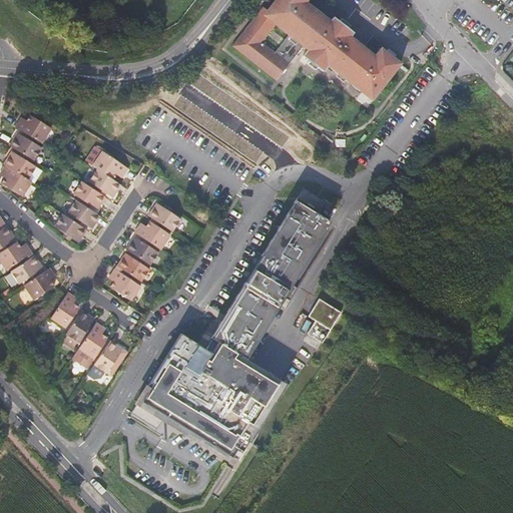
[(276,9),(270,16),(265,11),(234,50),(278,84),(305,51),(309,54),(305,60),(325,76),(329,69),(373,104),(383,93),(379,90),(384,85),(388,89),(404,69),(384,54),(378,62),(353,42),(357,38),(337,23),(334,27),(309,7),(315,0),(283,0),(280,4),(285,8),(280,13),(276,9)]
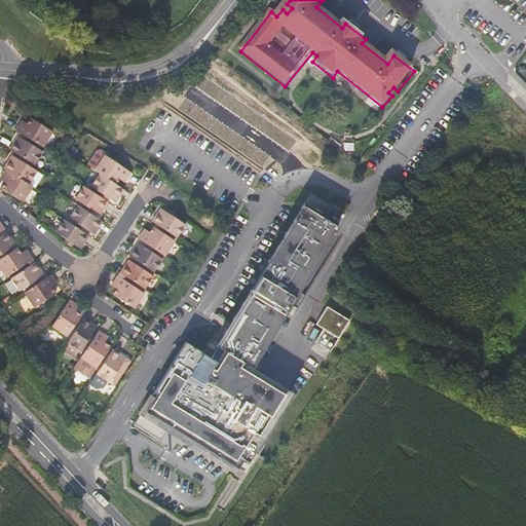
[(55,113),(61,105),(48,98),(43,106),(55,113)]
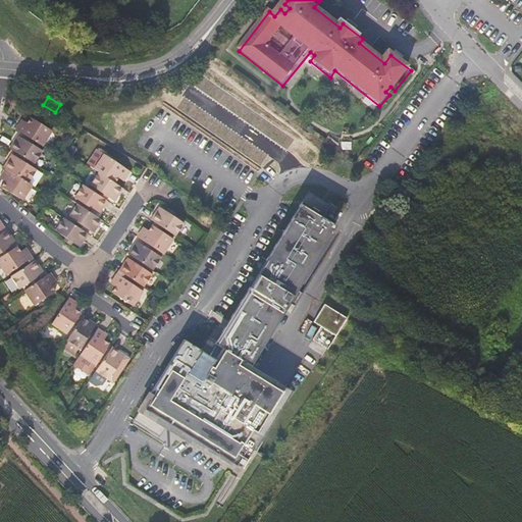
[(60,115),(56,121),(68,128),(72,123),(60,115)]
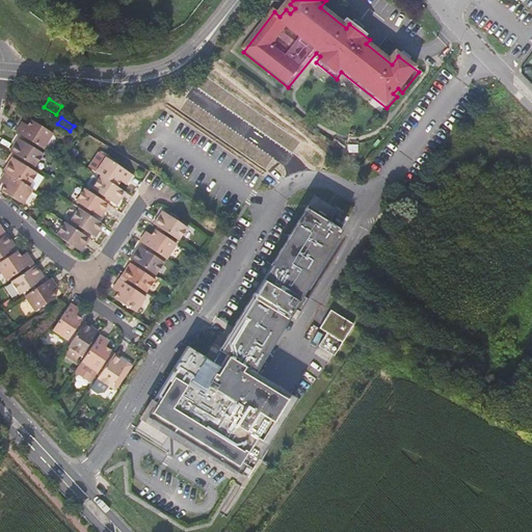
[(31,118),(28,124),(25,128),(21,125),(17,131),(42,147),(52,132),(31,118)]
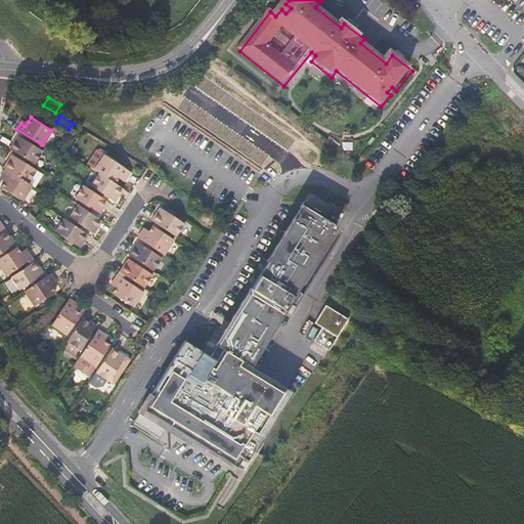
[(19,154),(26,158),(35,163),(43,150),(18,135),(10,148),(19,154)]
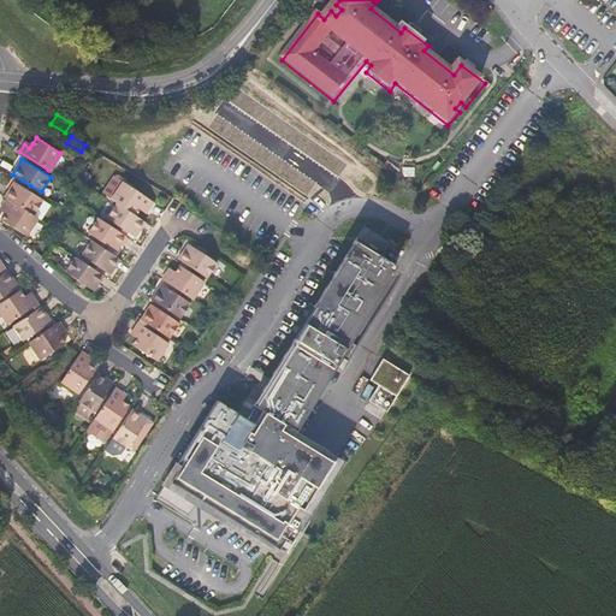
[(7,199),(31,213),(41,199),(28,190),(19,184),(12,179),(1,195),(7,199)]
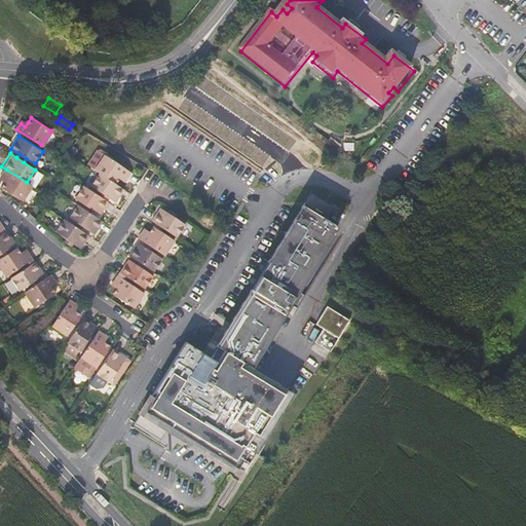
[(117,183),(120,178),(123,175),(127,178),(133,171),(107,153),(96,168),(101,172),(117,183)]
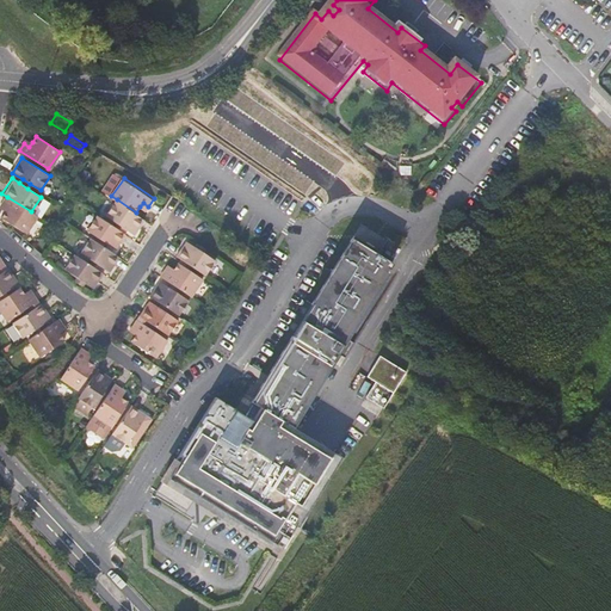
[(4,217),(25,232),(36,214),(31,211),(7,197),(4,203),(11,207),(7,213),(4,217)]
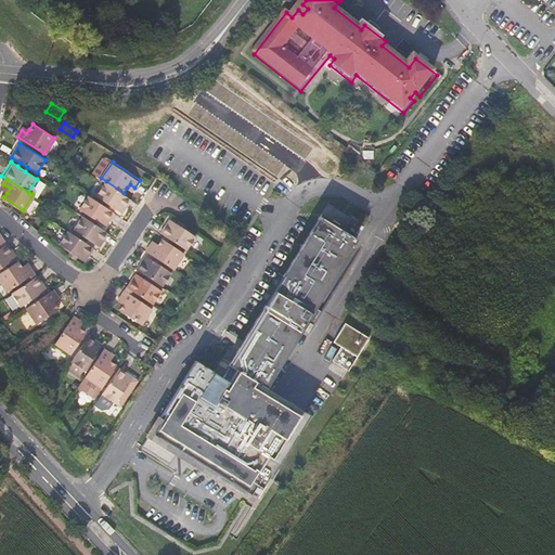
[(124,193),(106,181),(98,196),(106,202),(114,207),(123,213),(132,198),(124,193)]
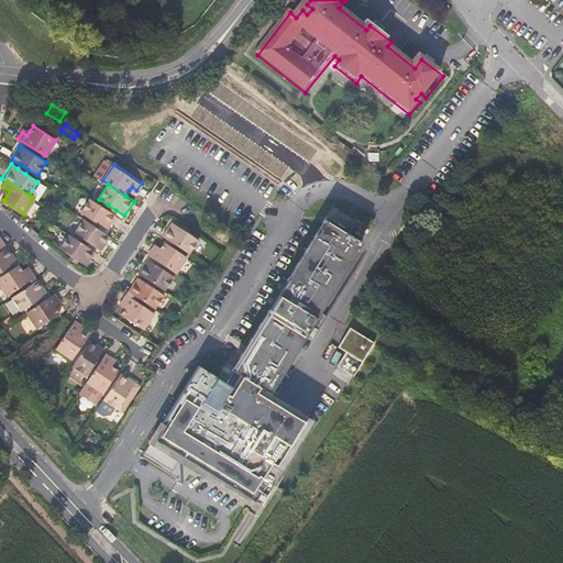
[(106,228),(107,229),(116,214),(113,213),(105,208),(90,198),(81,211),(97,222),(106,228)]
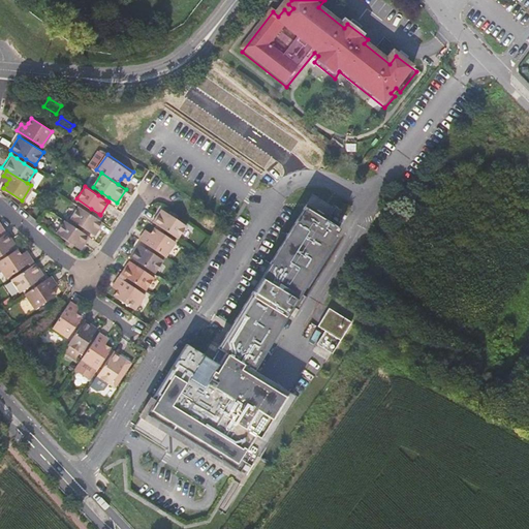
[(70,218),(94,235),(103,221),(96,217),(89,213),(79,206),(70,218)]
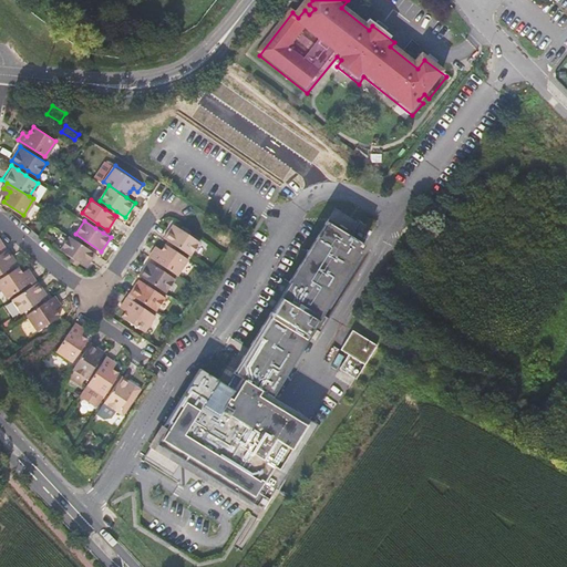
[(261,414),(271,398),(310,337),(316,341),(330,319),(323,315),(367,246),(329,222),(234,374),(236,377),(228,388),(199,370),(144,457),(160,467),(161,465),(174,474),(181,465),(187,454),(194,460),(189,465),(263,512),(275,492),(277,493),(307,443),(261,414)]
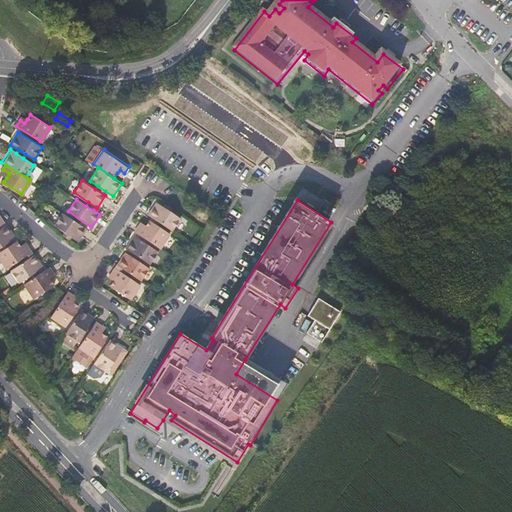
[(86,206),(93,210),(96,207),(88,202),(86,206)]
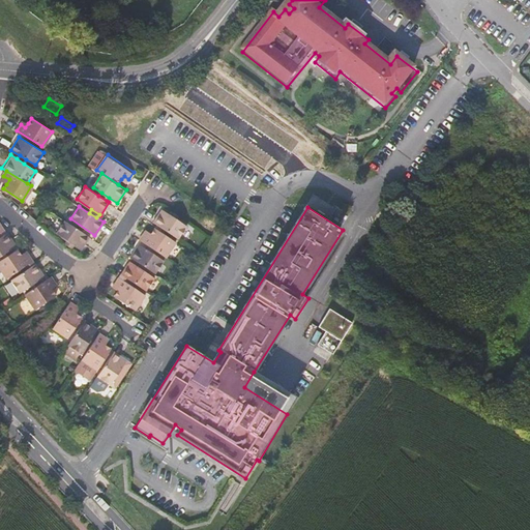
[(165,229),(178,237),(186,225),(176,218),(168,213),(162,209),(153,222),(155,223),(165,229)]
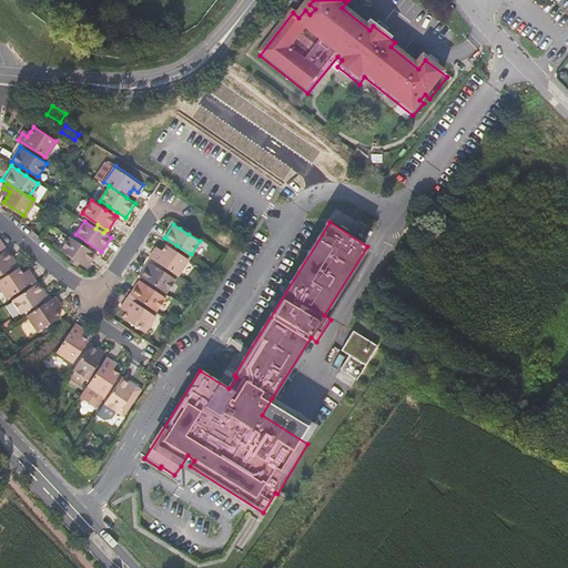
[(191,231),(182,225),(180,229),(189,234),(191,231)]
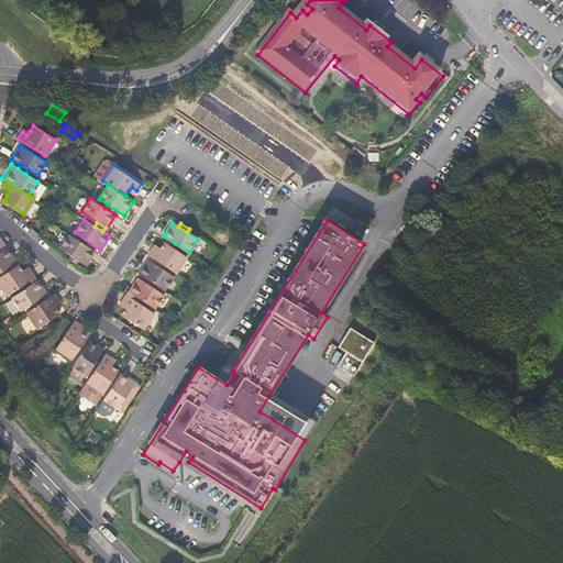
[(96,250),(69,233),(61,246),(72,253),(80,258),(87,263),(96,250)]
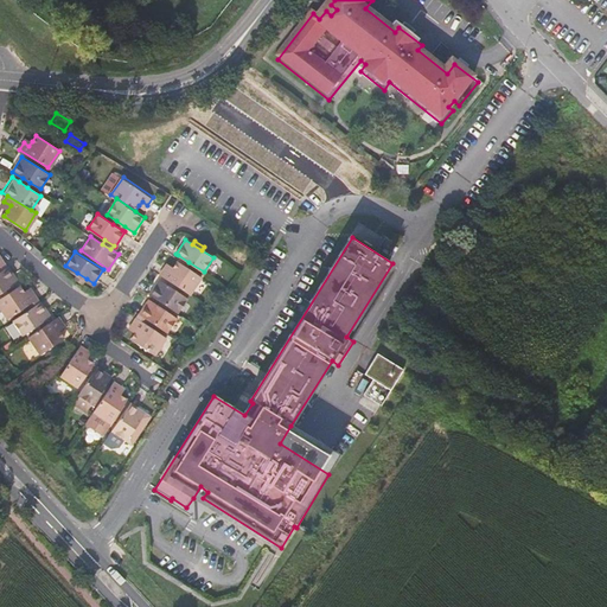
[(176,259),(186,266),(189,262),(178,255),(176,259)]
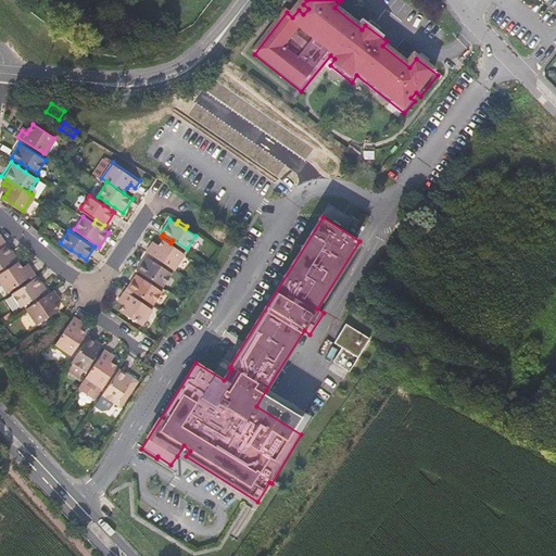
[(163,261),(175,268),(185,252),(171,243),(161,237),(159,241),(155,245),(151,243),(146,250),(155,256),(163,261)]
